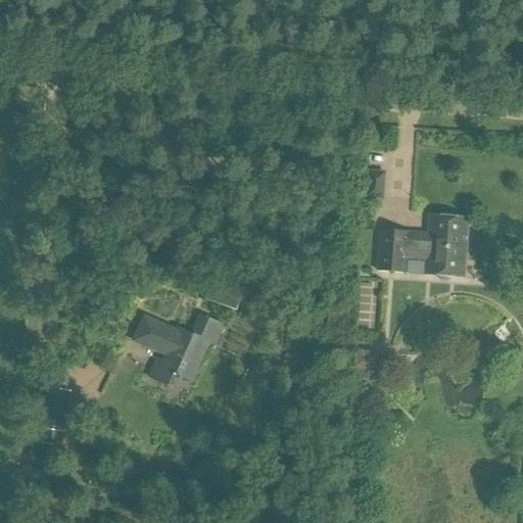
[(384,200),(385,173),(363,172),(362,199),(384,200)]
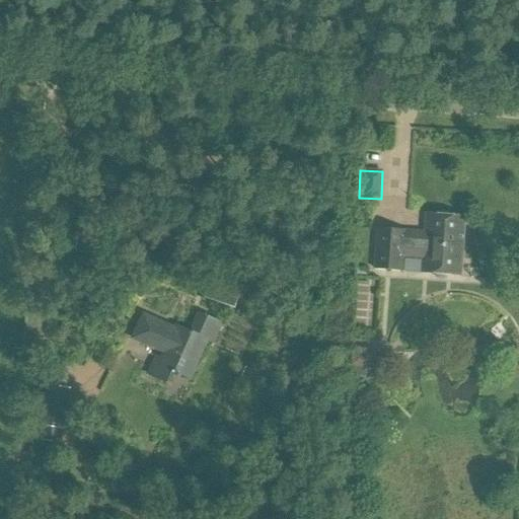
[(462,275),(466,217),(427,214),(425,237),(405,236),(406,230),(378,228),(375,270),(403,272),(404,260),(423,261),(423,273),(462,275)]
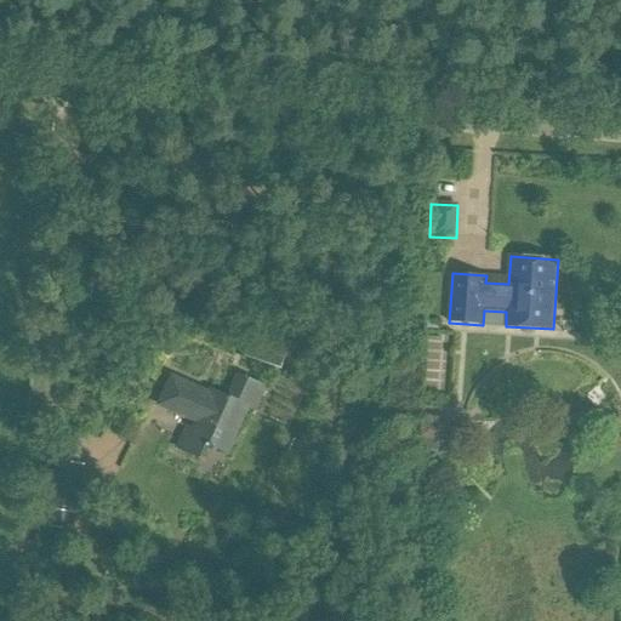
[(281,364),(285,354),(252,342),(248,352),(281,364)]
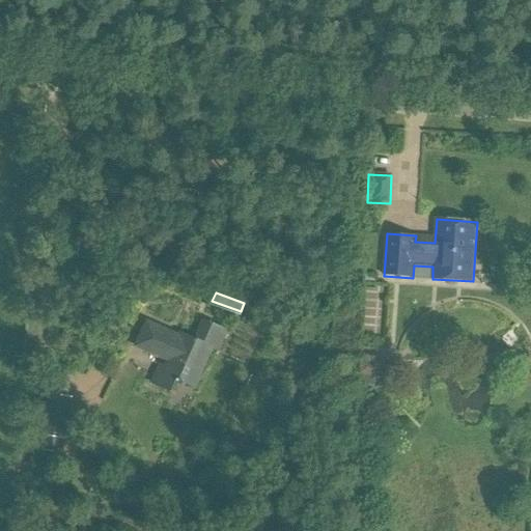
[(178,335),(145,320),(133,347),(166,362),(165,366),(159,364),(149,384),(170,393),(176,380),(194,388),(212,347),(218,350),(227,330),(205,320),(197,340),(179,332),(178,335)]
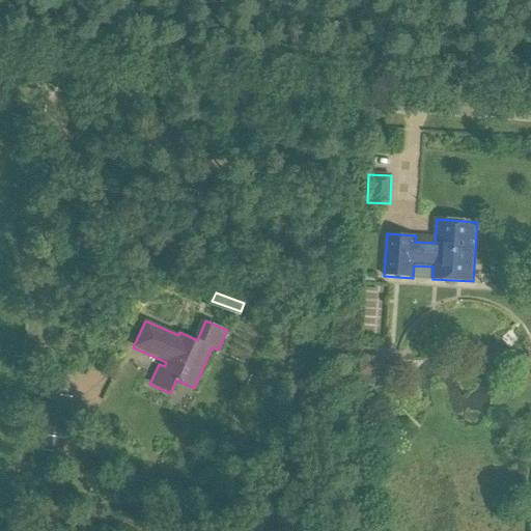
[(393,380),(394,358),(360,356),(358,376),(393,380)]
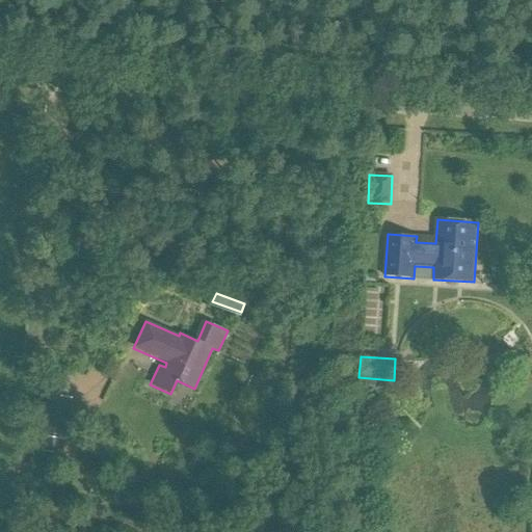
[(64,441),(72,399),(47,395),(40,436),(64,441)]
